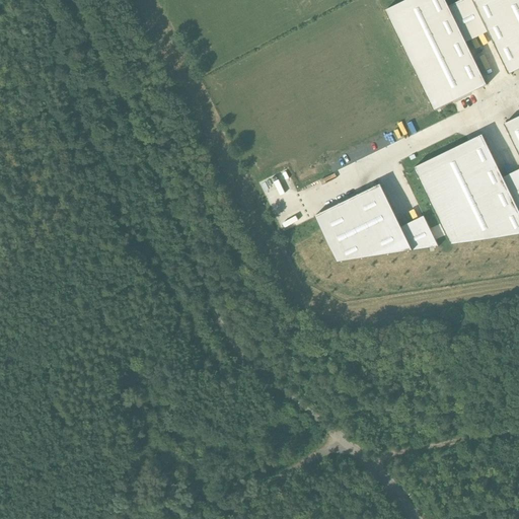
[(449,7),(445,0),(409,0),(385,11),(434,112),(488,86),(466,44),(449,7)]
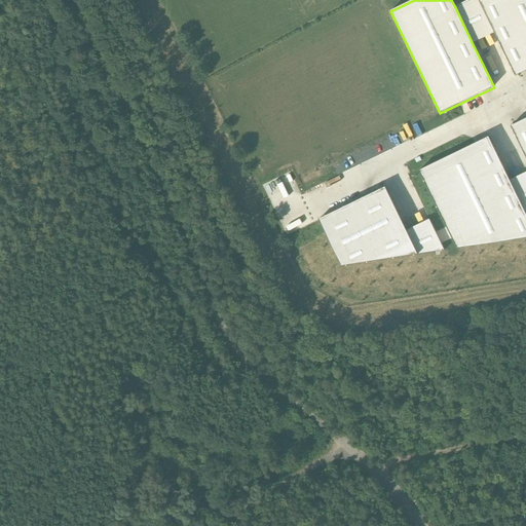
[(495,33),(478,0),(468,0),(455,7),(473,44),(495,33)]
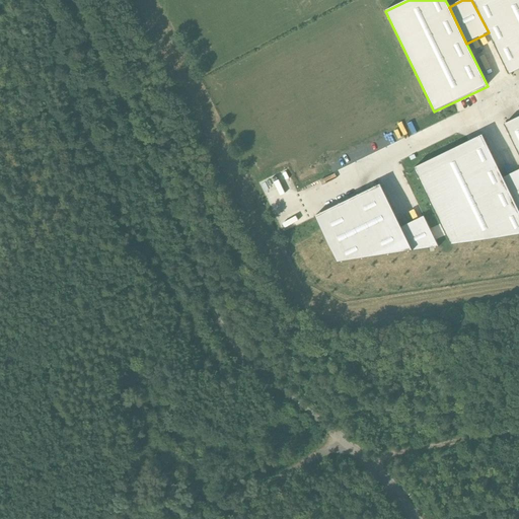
[(518,0),(471,0),(489,32),(509,75),(518,70),(518,0)]
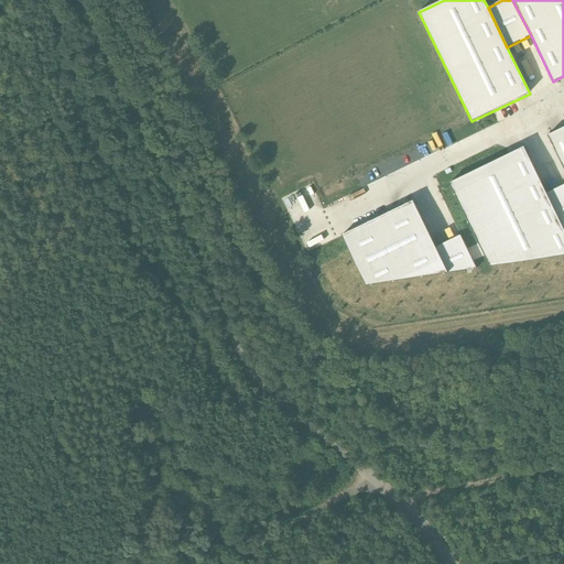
[(563,127),(548,136),(563,167),(563,191),(550,198),(524,148),(451,183),(490,267),(563,255),(563,127)]
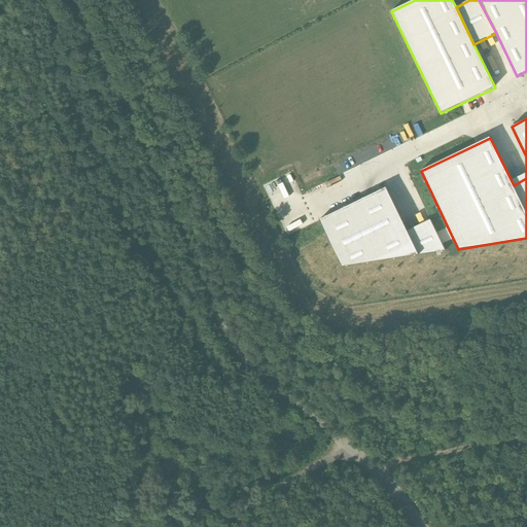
[(387,187),(320,220),(344,267),(446,251),(432,224),(410,236),(387,187)]
